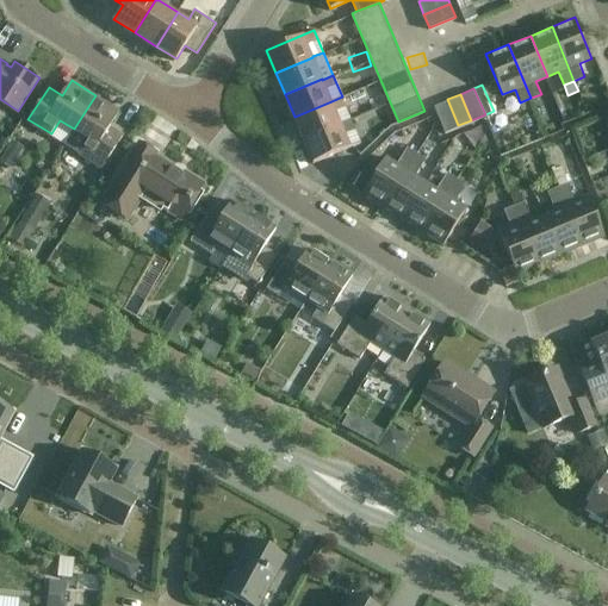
[(95,95),(74,129),(66,143),(103,167),(124,133),(111,125),(121,111),(95,95)]
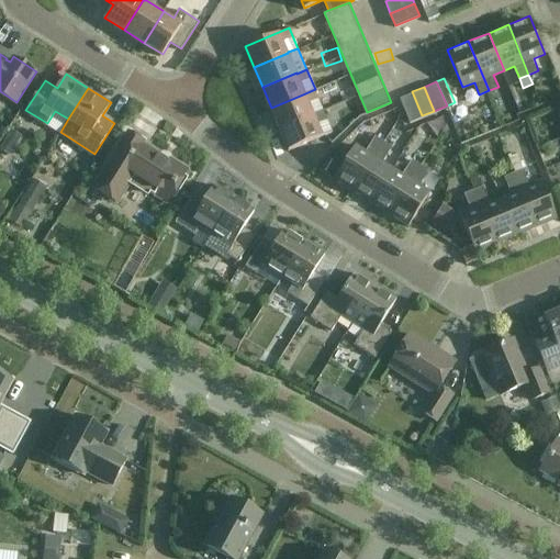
[(324,109),(315,89),(305,93),(271,108),(280,129),(314,113),(324,109)]
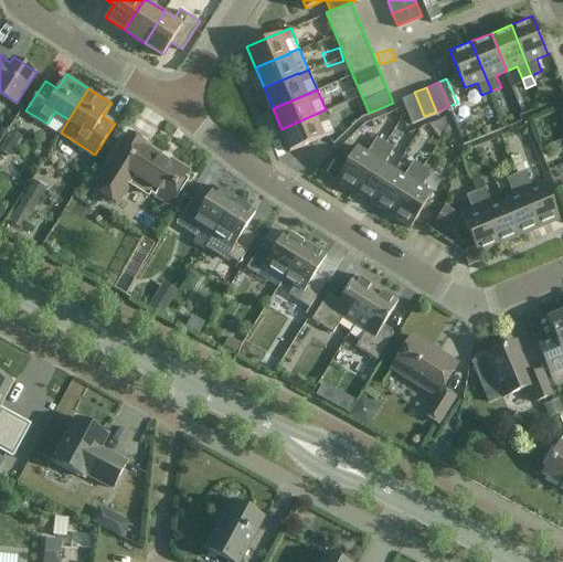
[(424,116),(414,92),(402,97),(412,122),(424,116)]
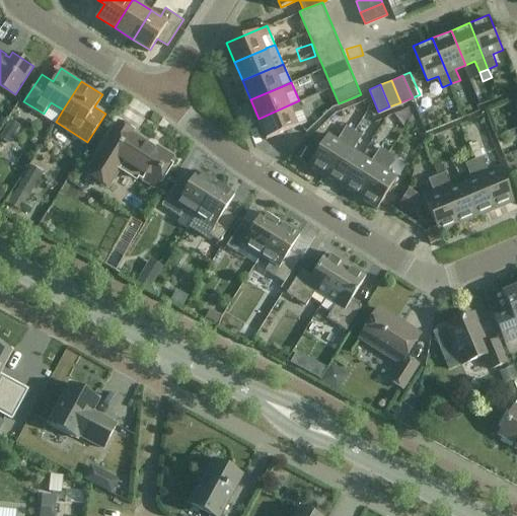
[(307,121),(299,101),(299,100),(290,104),(259,119),(267,138),(307,121)]
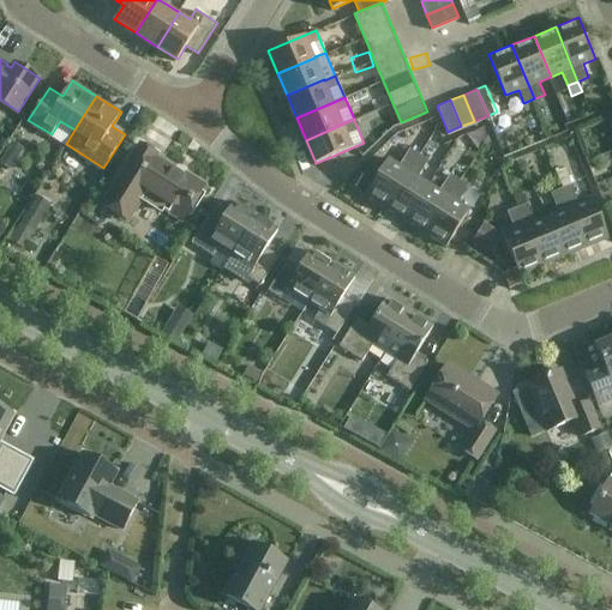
[(13,138),(0,158),(12,167),(25,146),(13,138)]
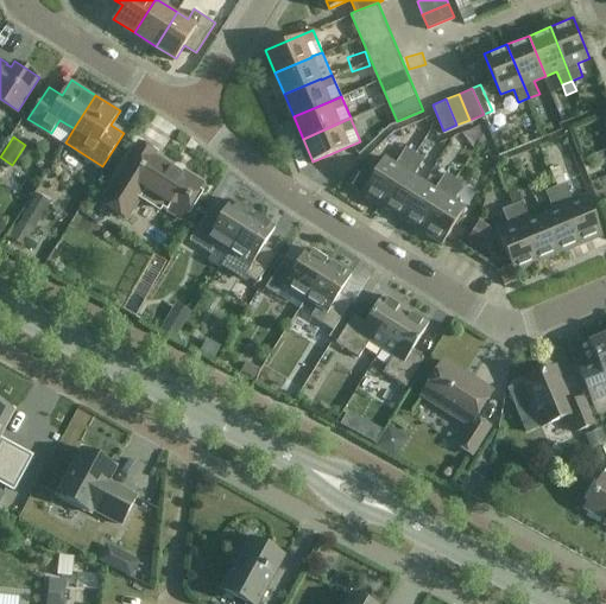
[(159,152),(141,141),(103,202),(130,217),(144,194),(182,217),(204,180),(187,170),(184,172),(157,154),(159,152)]
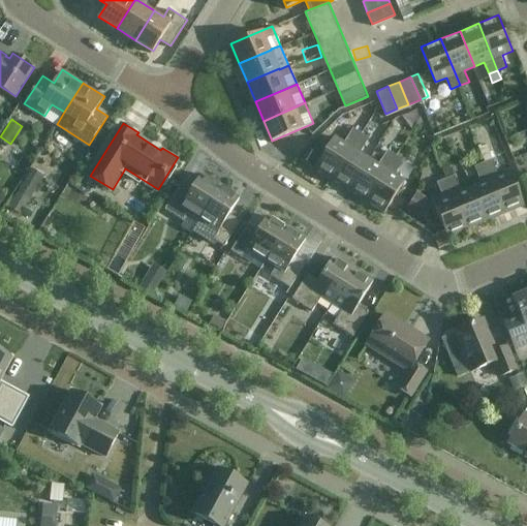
[(332,179),(362,132),(352,127),(344,142),(335,135),(314,167),(332,179)]
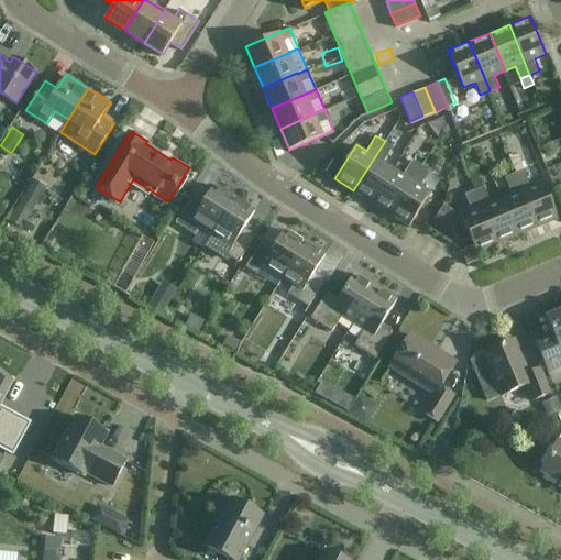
[(372,202),(394,167),(383,162),(393,146),(385,141),(353,190),(372,202)]
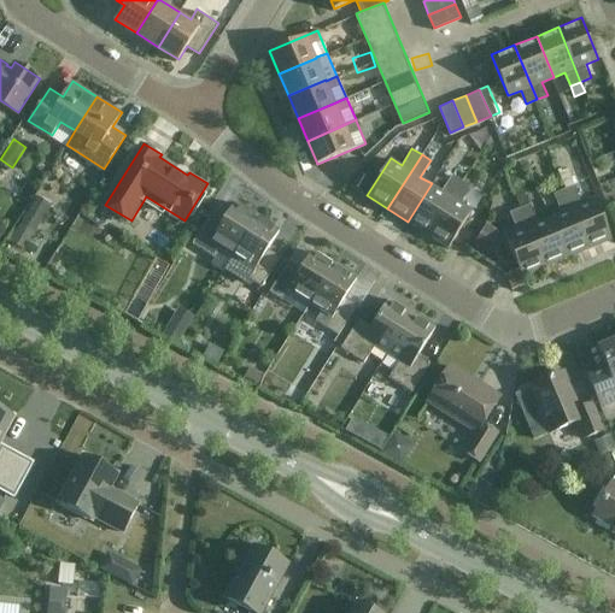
[(362,170),(352,183),(362,189),(372,176),(362,170)]
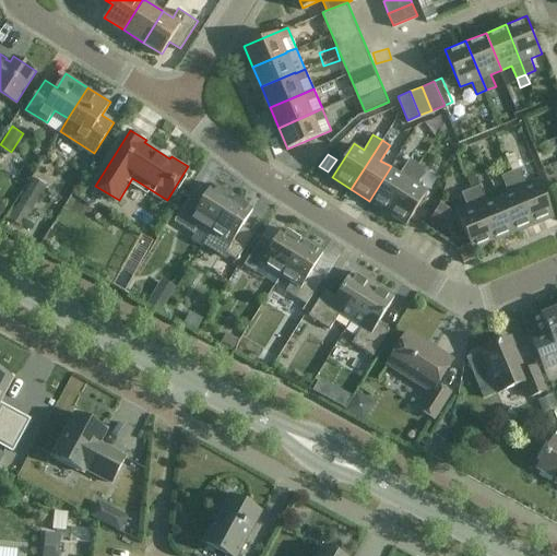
[(388,212),(418,163),(410,157),(400,173),(391,166),(369,201),(388,212)]
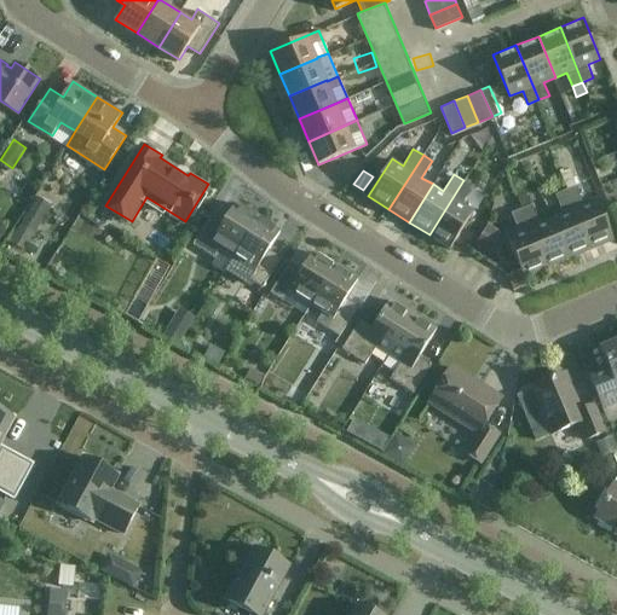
[(473,186),(463,180),(430,235),(450,248),(474,210),(462,203),(473,186)]
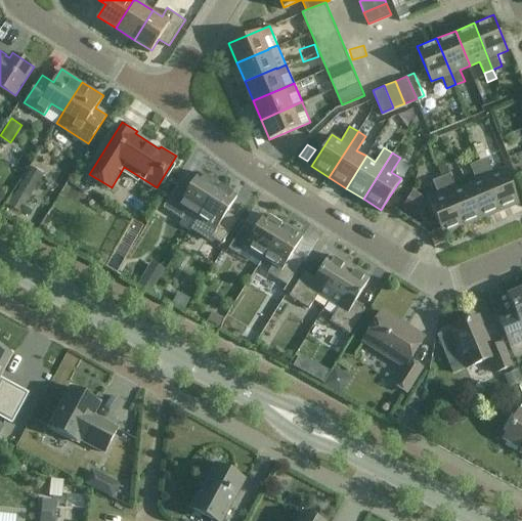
[(489,157),(480,160),(502,210),(521,202),(507,167),(495,172),(489,157)]
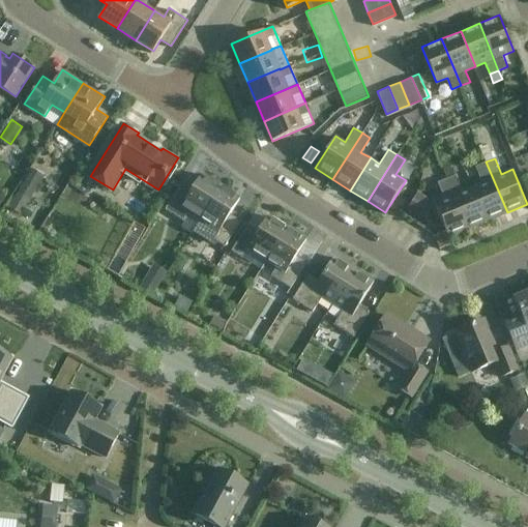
[(507,212),(486,162),(477,166),(484,181),(474,185),(489,221),(507,212)]
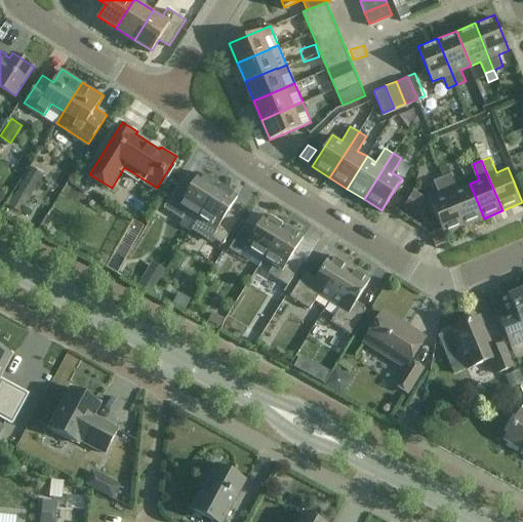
[(33,164),(11,199),(23,206),(45,172),(33,164)]
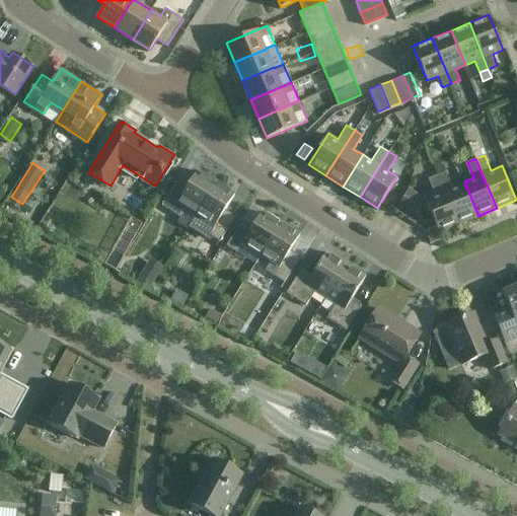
[(197,213),(217,181),(198,169),(189,185),(178,178),(162,204),(181,216),(187,207),(197,213)]
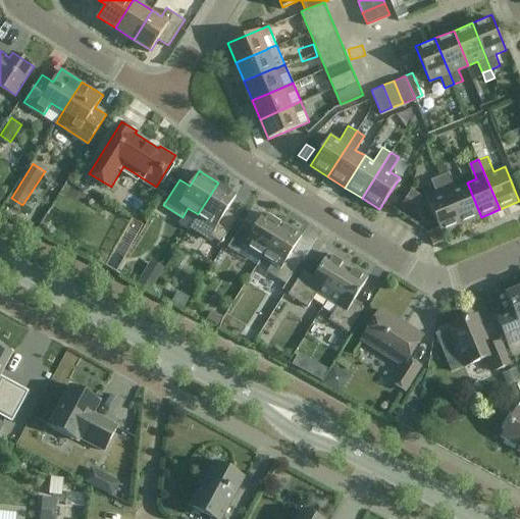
[(481,217),(467,183),(457,188),(450,171),(443,174),(463,224),(481,217)]
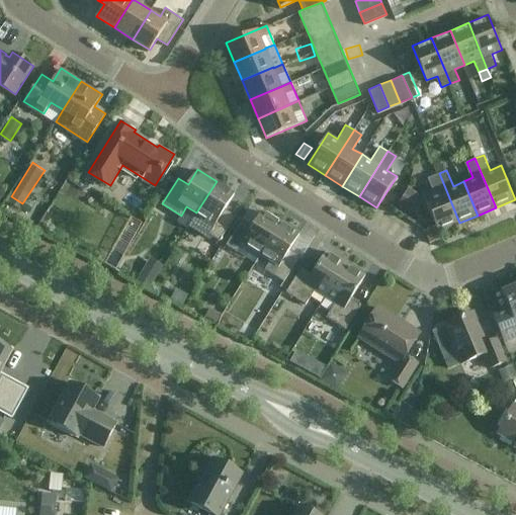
[(459,223),(439,173),(430,177),(436,192),(426,197),(440,231),(459,223)]
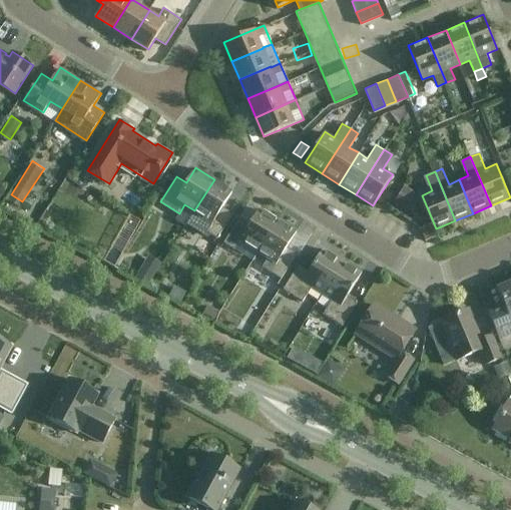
[(194,210),(187,221),(205,232),(207,230),(217,237),(233,212),(223,206),(232,190),(214,179),(194,210)]
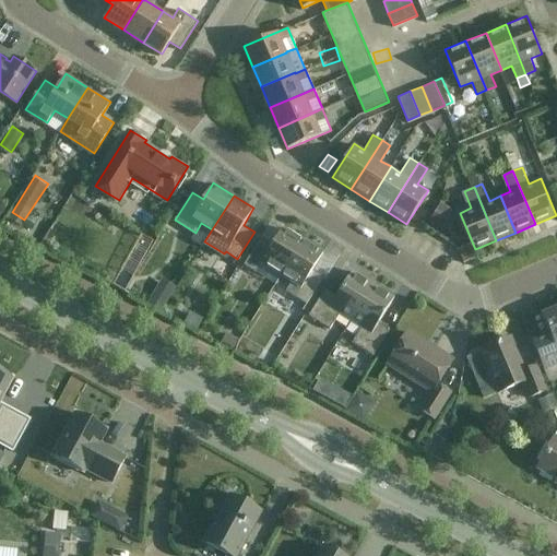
[(436,211),(427,225),(439,232),(447,217),(436,211)]
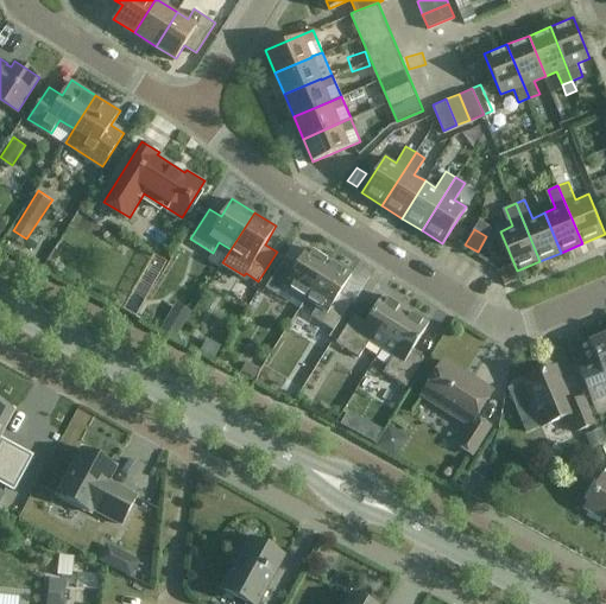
[(10,231),(5,239),(20,248),(25,242),(10,231)]
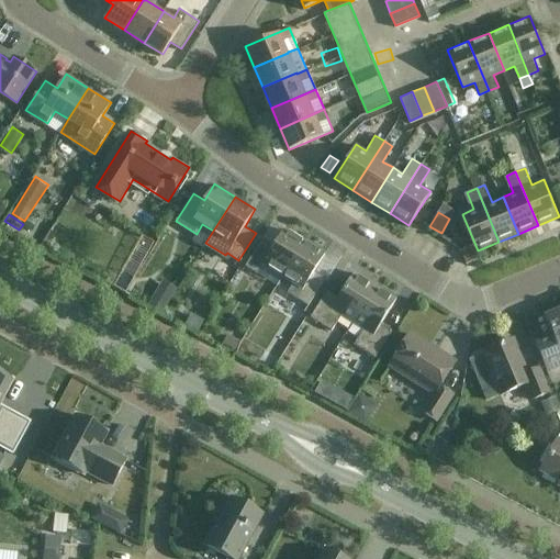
[(283,275),(305,241),(284,227),(275,244),(264,237),(246,265),(258,271),(264,263),(283,275)]
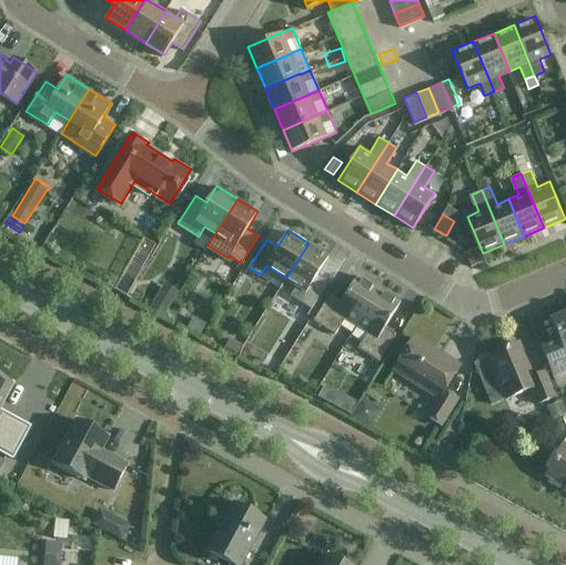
[(330,255),(309,243),(286,278),(297,285),(291,294),(313,308),(330,280),(319,273),(330,255)]
